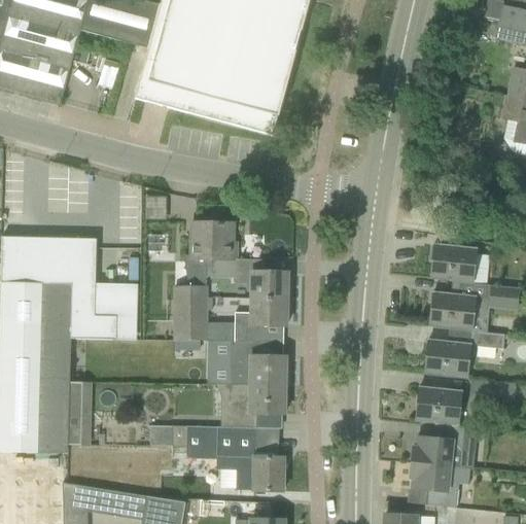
[(0,0),(0,43),(9,9),(11,0),(0,0)]
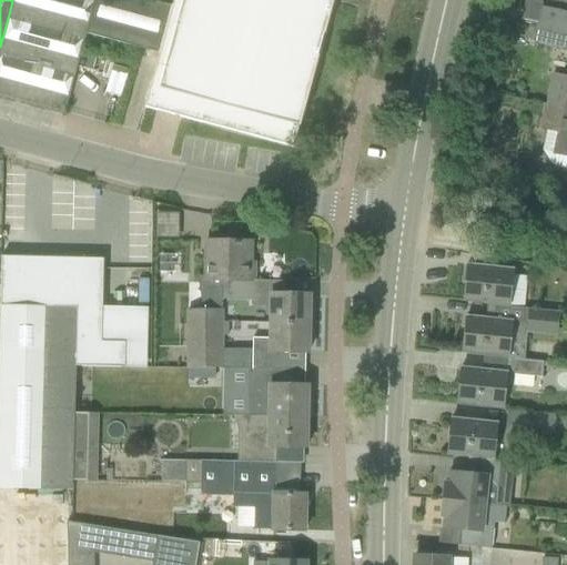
[(12,0),(10,10),(87,31),(160,51),(172,3),(161,0),(155,0),(12,0)]
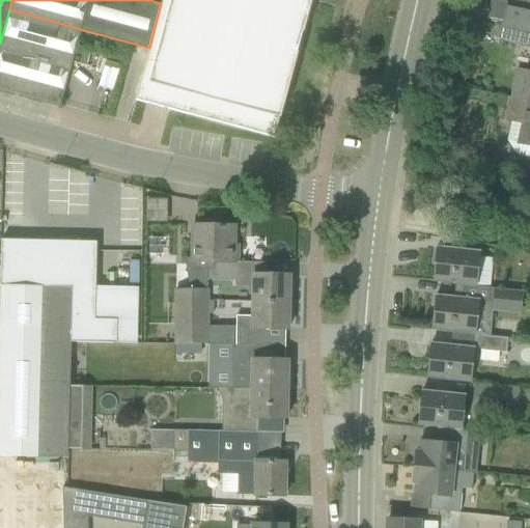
[(149,48),(136,99),(275,136),(311,0),(161,0),(161,3),(149,48)]
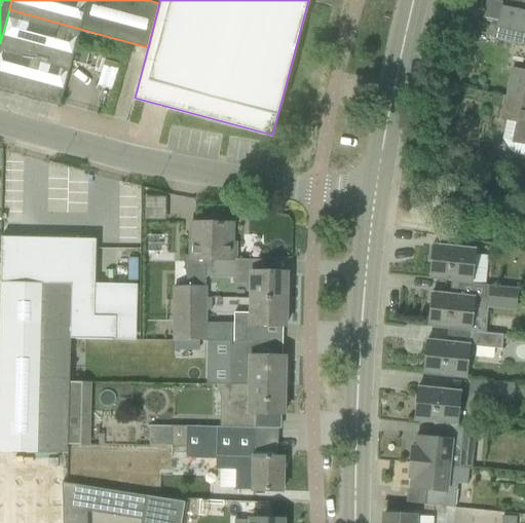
[(512,29),(524,32),(524,9),(501,4),(498,19),(513,22),(512,29)]
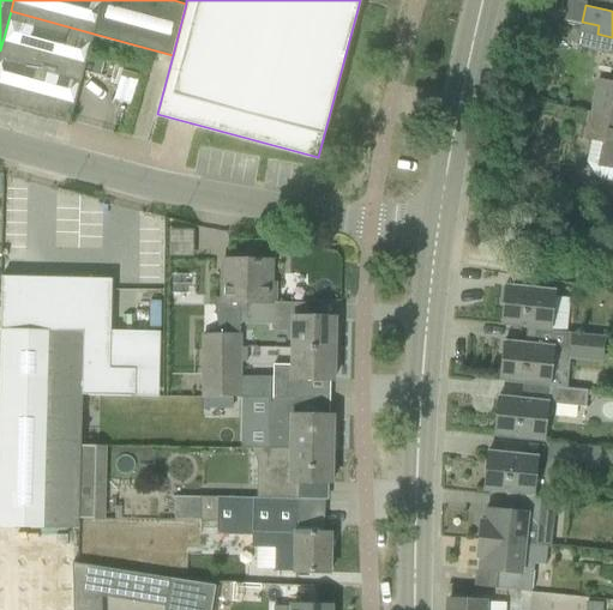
[(11,11),(0,50),(0,100),(71,120),(94,34),(11,11)]
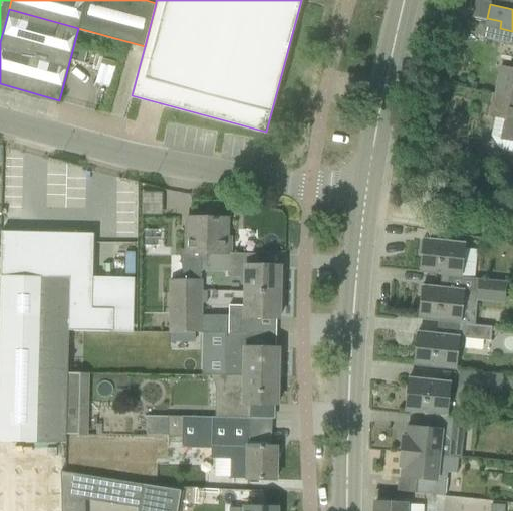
[(512,31),(500,28),(501,21),(487,18),(486,25),(485,28),(486,28),(483,38),(512,44),(512,31)]
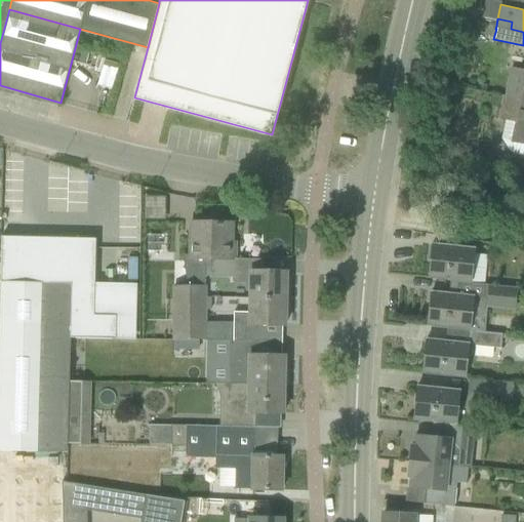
[(98,83),(114,86),(120,64),(104,59),(98,83)]
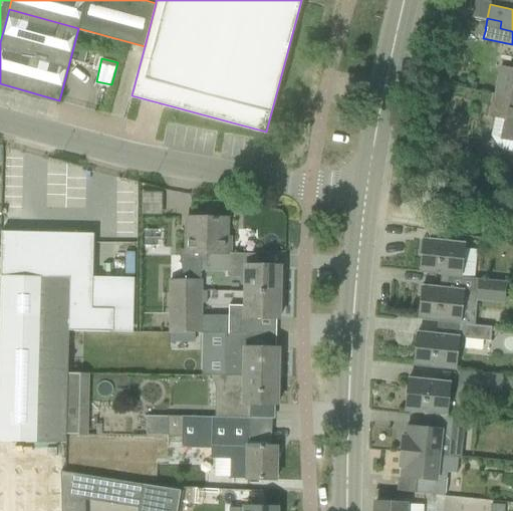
[(512,66),(501,64),(495,92),(512,96),(512,66)]
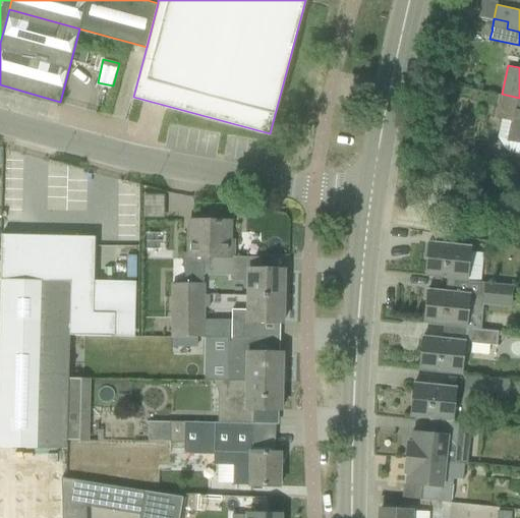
[(500,94),(497,115),(501,117),(497,135),(507,150),(519,152),(519,98),(502,94),(500,94)]
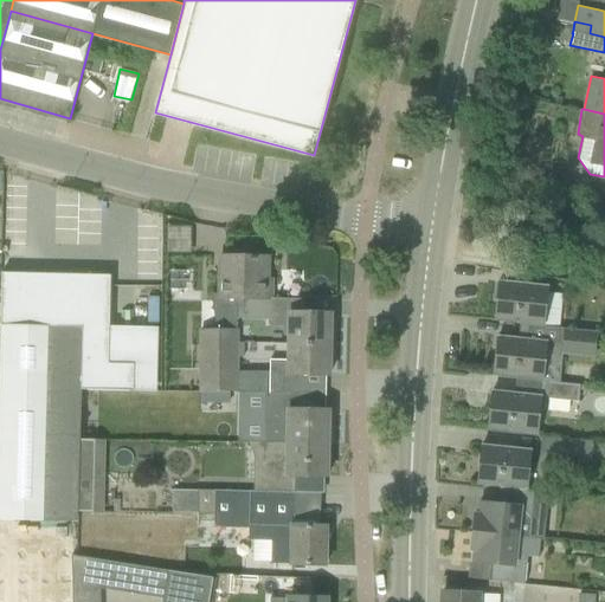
[(52,211),(94,215),(95,202),(53,198),(52,211)]
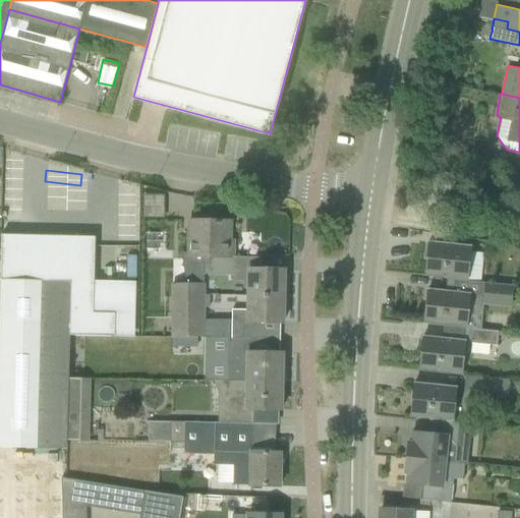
[(189,250),(182,250),(187,282),(204,282),(204,255),(221,255),(230,255),(230,254),(230,239),(231,219),(190,219),(189,239),(189,250)]
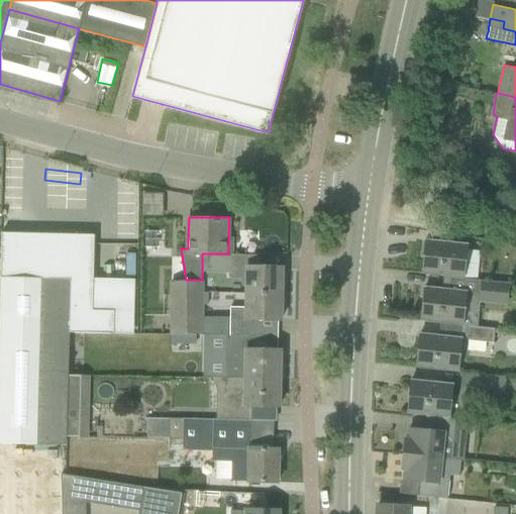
[(0,442),(68,443),(68,434),(69,376),(70,376),(70,373),(71,331),(114,332),(115,309),(93,309),(94,277),(95,233),(2,231),(1,277),(3,277),(2,305),(0,304),(0,442)]
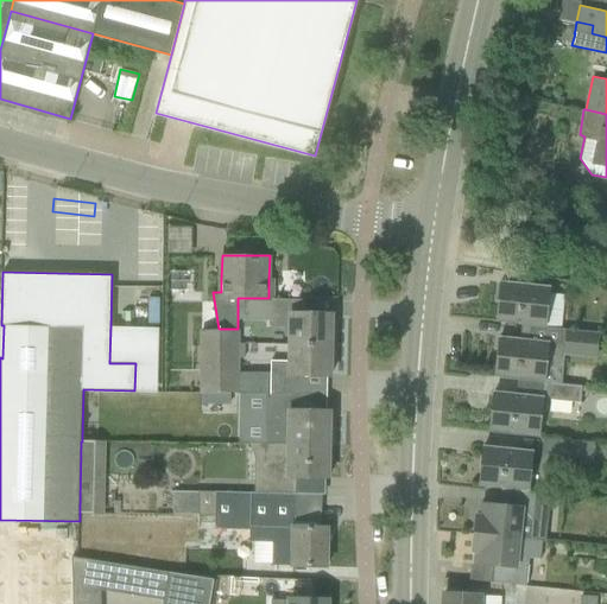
[(547,325),(548,307),(550,284),(501,279),(499,294),(503,294),(500,320),(533,324),(547,325)]
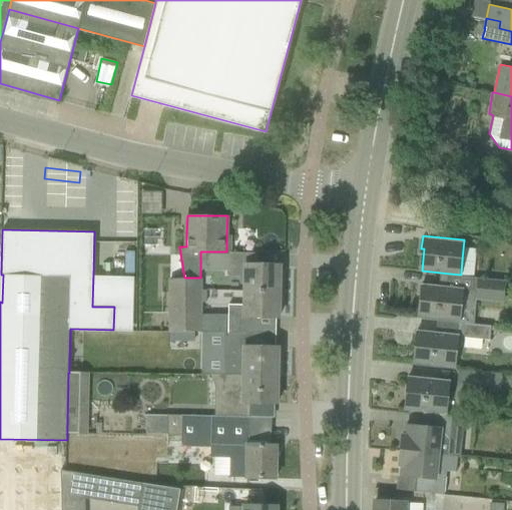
[(217,251),(217,269),(229,269),(229,251),(229,250),(226,250),(226,251),(217,251)]
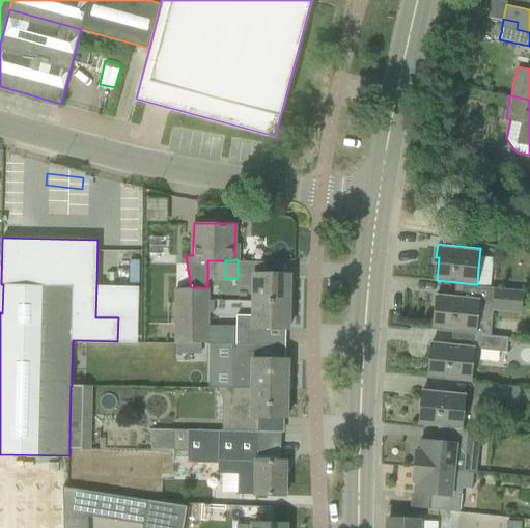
[(267,260),(238,259),(238,260),(238,278),(238,284),(254,285),(253,300),(289,300),(289,273),(267,273),(267,260)]
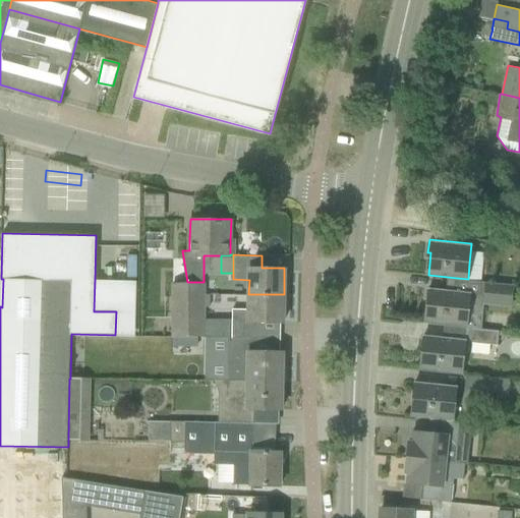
[(428,287),(427,300),(430,300),(427,322),(467,326),(470,297),(512,301),(513,283),(509,282),(468,279),(457,278),(456,290),(428,287)]
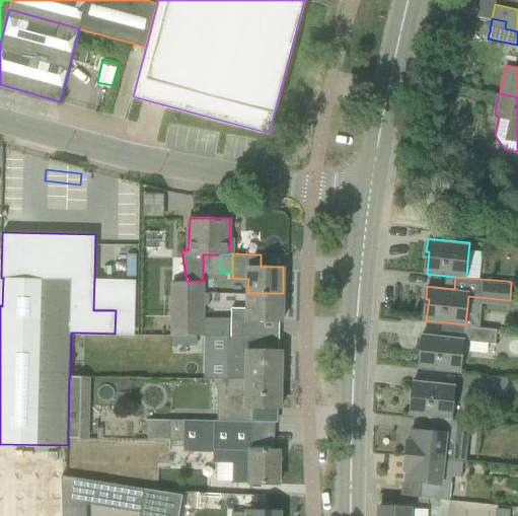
[(171,335),(203,334),(203,328),(203,317),(203,316),(203,304),(203,294),(203,281),(171,281),(171,335)]
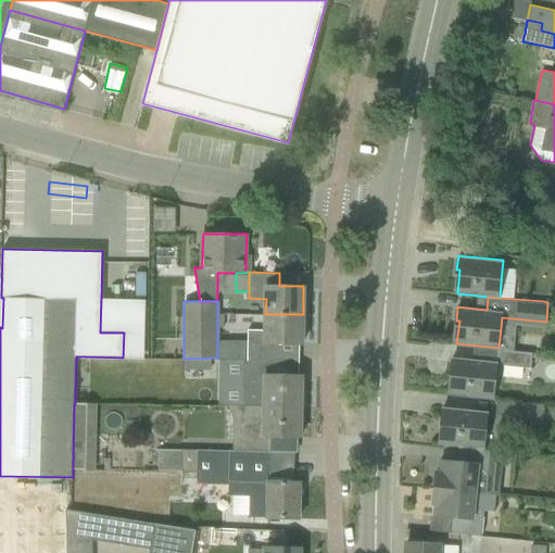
[(273,359),(273,360),(278,360),(278,342),(302,342),(303,314),(265,314),(265,329),(250,328),(250,340),(249,359),(273,359)]
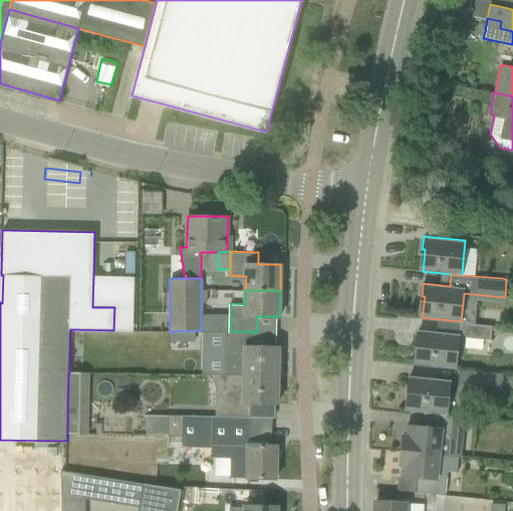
[(201,325),(201,330),(201,332),(226,332),(230,332),(230,331),(231,314),(201,314),(201,325)]
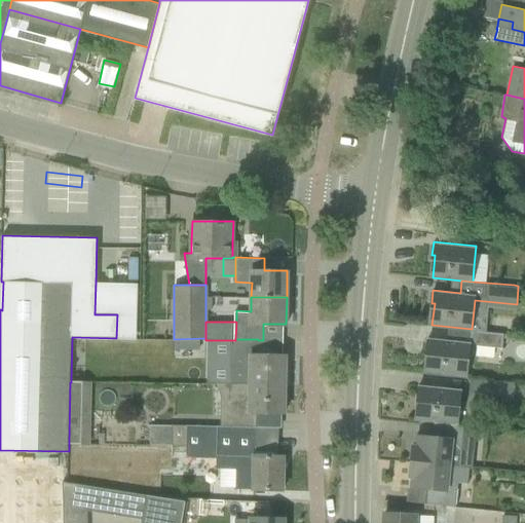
[(477,330),(475,344),(502,347),(504,333),(477,330)]
